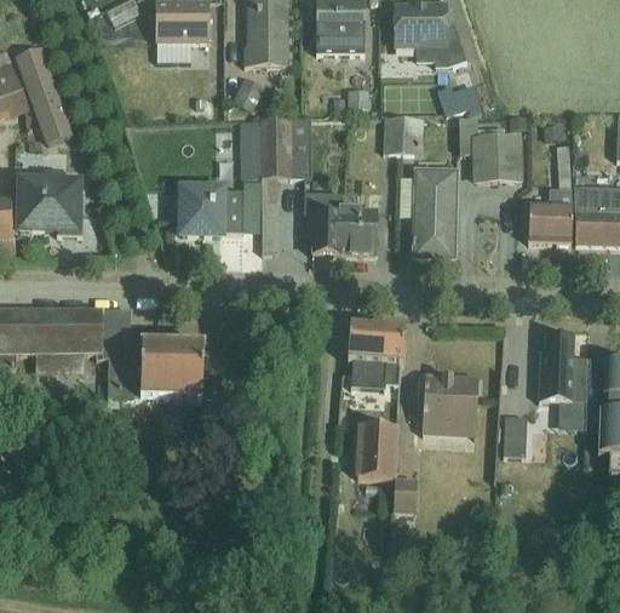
[(121,39),(130,35),(124,21),(142,12),(136,0),(120,0),(107,6),(121,39)]
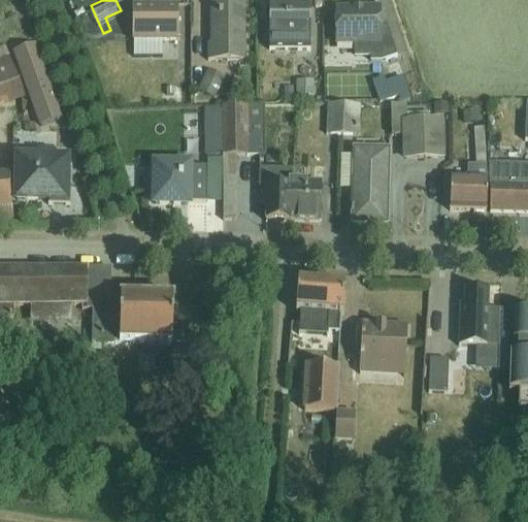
[(211,39),(207,39),(207,57),(244,57),(244,0),(211,0),(211,39)]
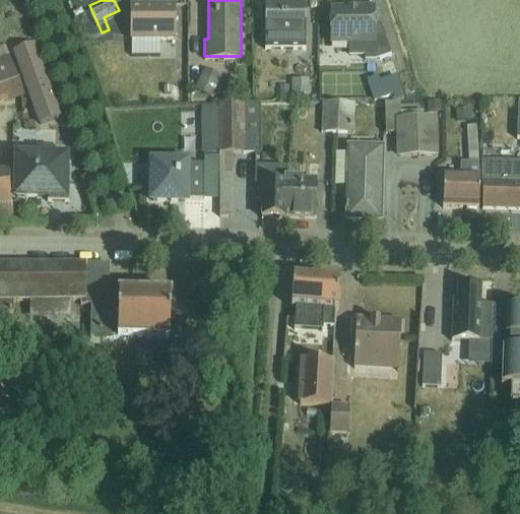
[(265,0),(265,45),(305,45),(306,0),(265,0)]
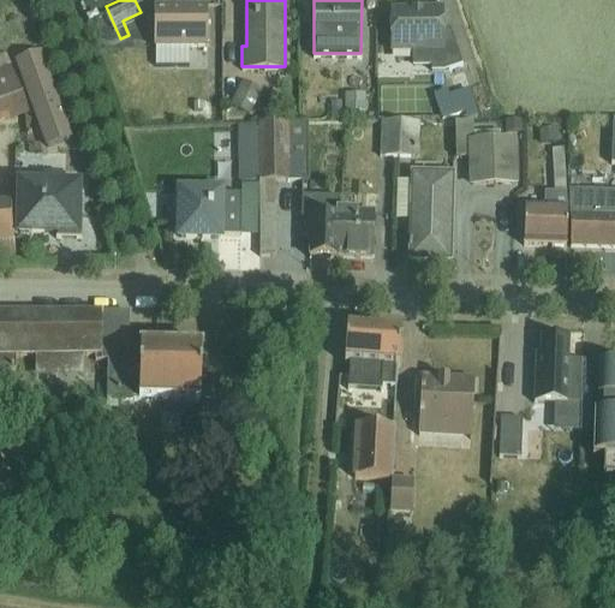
[(208,1),(154,1),(154,42),(208,43),(208,1)]
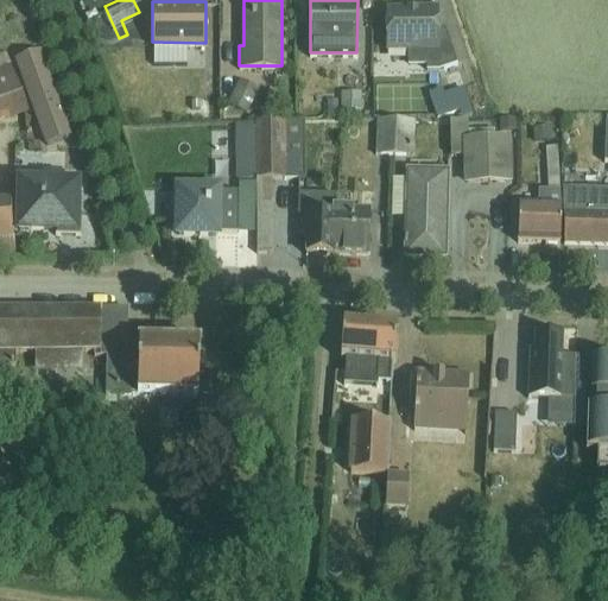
[(417,5),(386,5),(386,49),(407,49),(407,61),(426,61),(426,65),(437,65),(456,58),(444,24),(438,24),(438,2),(417,2),(417,5)]
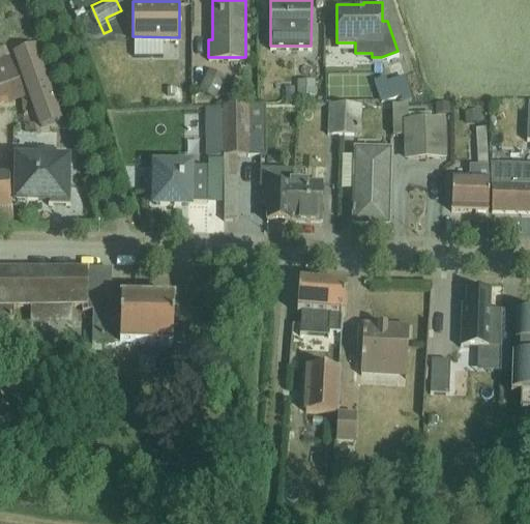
[(0,102),(2,100),(3,104),(22,96),(31,124),(57,116),(46,82),(43,84),(29,42),(8,50),(5,40),(0,42),(0,102)]
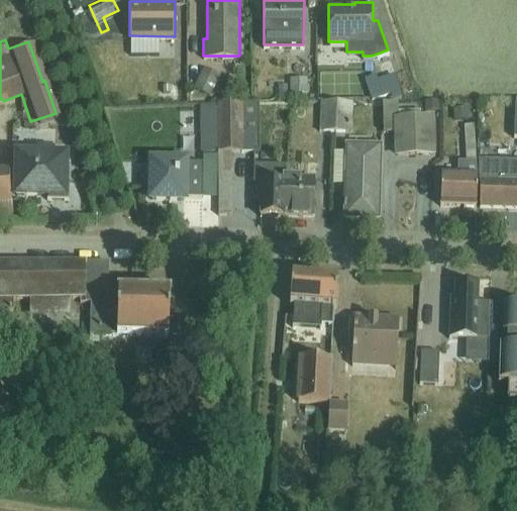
[(204,64),(193,84),(210,93),(220,72),(204,64)]
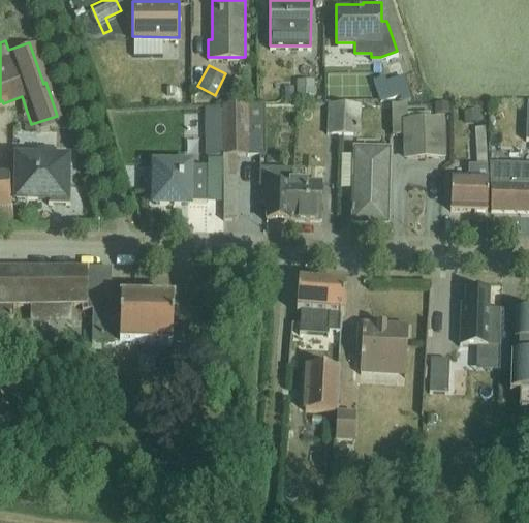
[(384,71),(372,75),(380,98),(399,91),(401,98),(411,94),(402,70),(386,77),(384,71)]
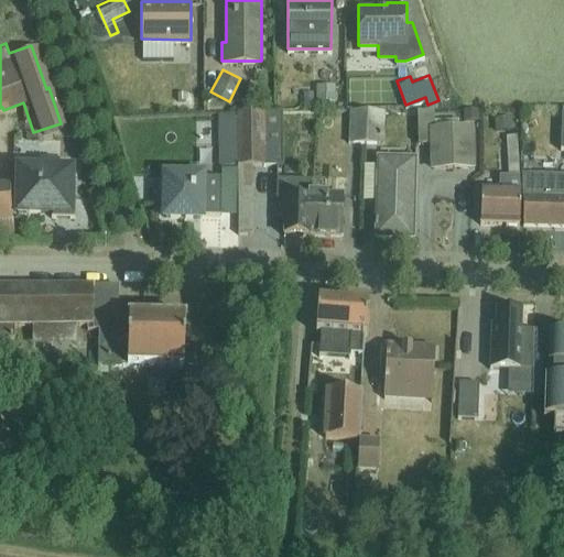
[(335,82),(315,82),(316,98),(335,98),(335,82)]
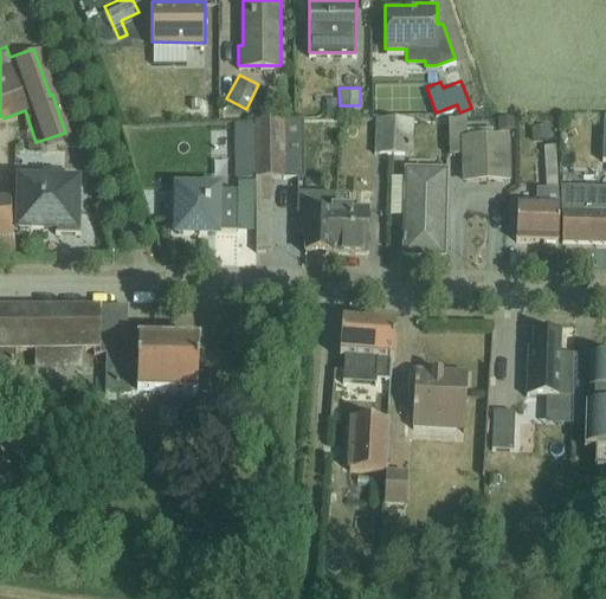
[(394,116),(393,148),(411,149),(413,115),(394,114),(394,116)]
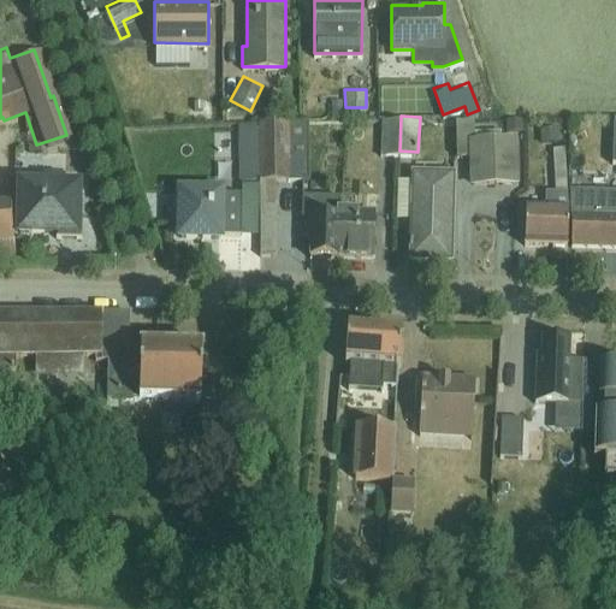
[(381,117),(380,152),(398,153),(400,151),(401,118),(381,117)]
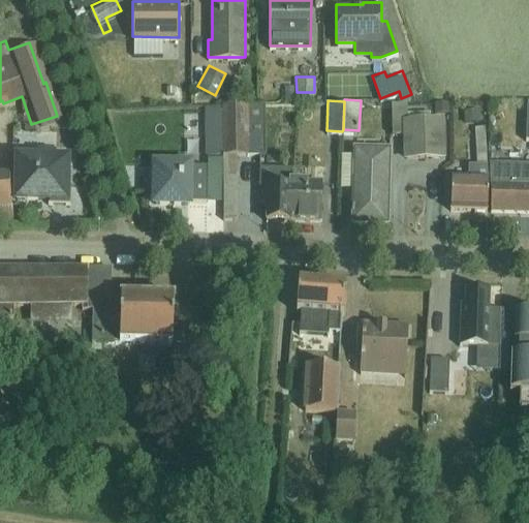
[(221,101),(204,101),(205,152),(208,152),(222,151),(221,103),(221,101)]
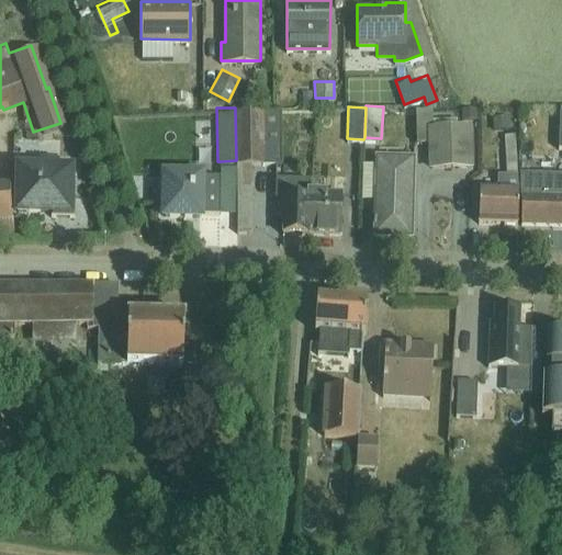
[(280,108),(235,110),(236,160),(237,211),(237,229),(253,229),(251,161),(280,161),(280,108)]
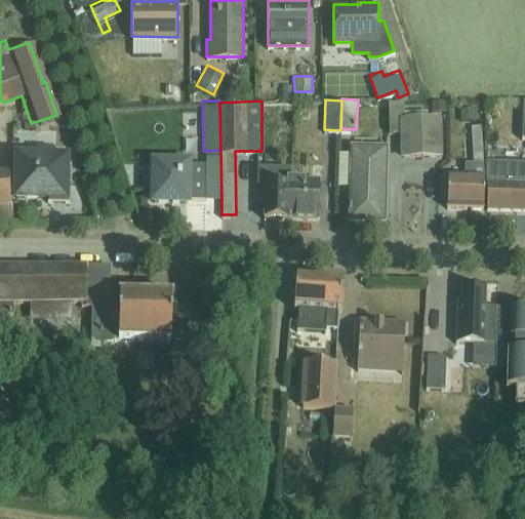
[(404,101),(389,101),(390,130),(403,130),(403,154),(440,153),(439,115),(428,115),(427,108),(404,109),(404,101)]
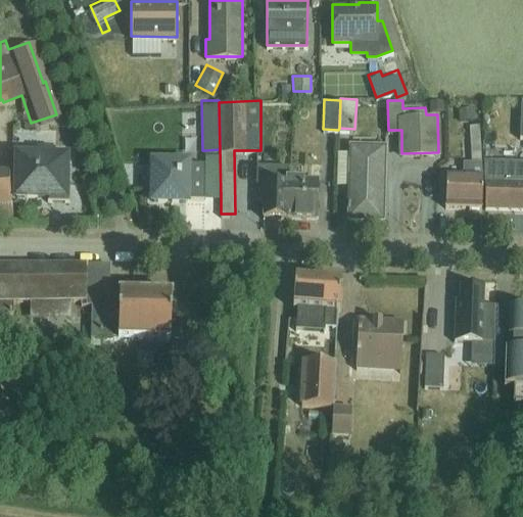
[(475,105),(459,106),(459,119),(475,118),(475,105)]
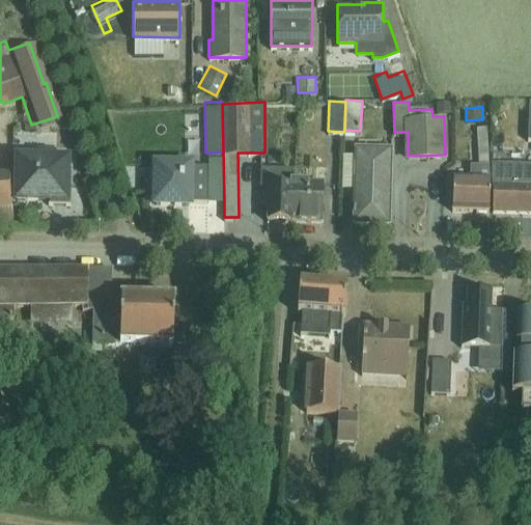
[(453,175),(452,208),(488,209),(486,125),(476,126),(478,162),(470,162),(470,175),(453,175)]
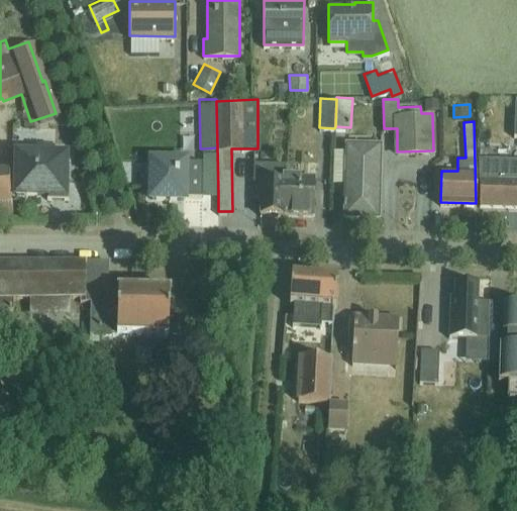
[(345,181),(344,214),(359,214),(360,205),(379,205),(381,140),(346,139),(346,148),(345,181)]
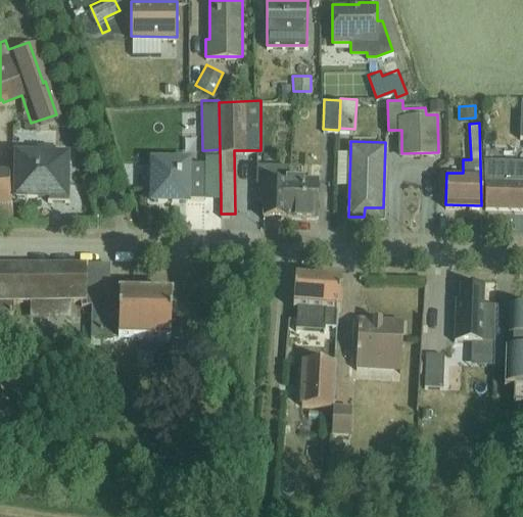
[(17,148),(16,193),(48,193),(48,197),(69,198),(70,149),(17,148)]
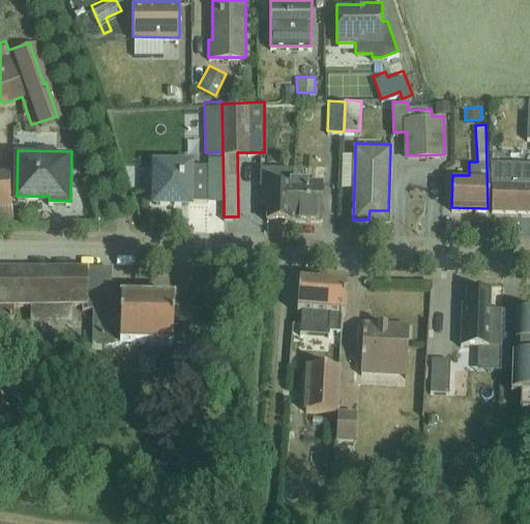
[(208,163),(207,199),(224,199),(223,151),(208,152),(208,163)]
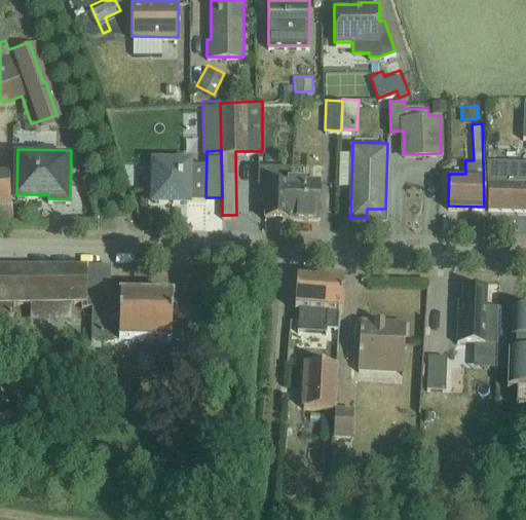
[(340,150),(338,184),(351,184),(352,151),(340,150)]
